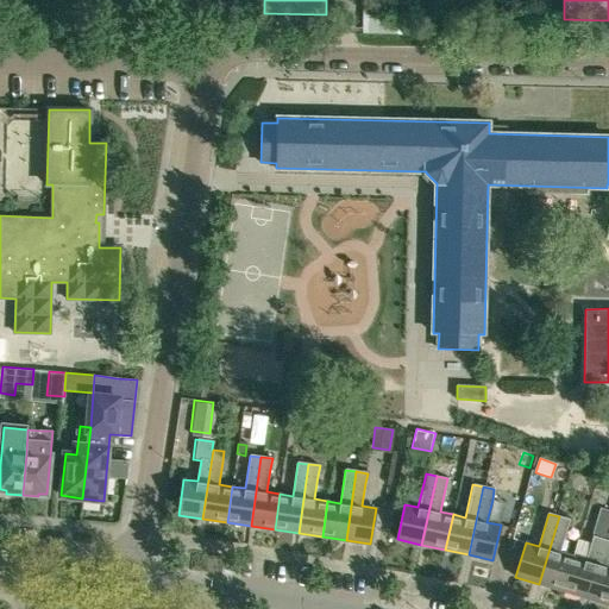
[(560,552),(567,529),(570,520),(559,516),(539,584),(563,590),(573,556),(560,552)]
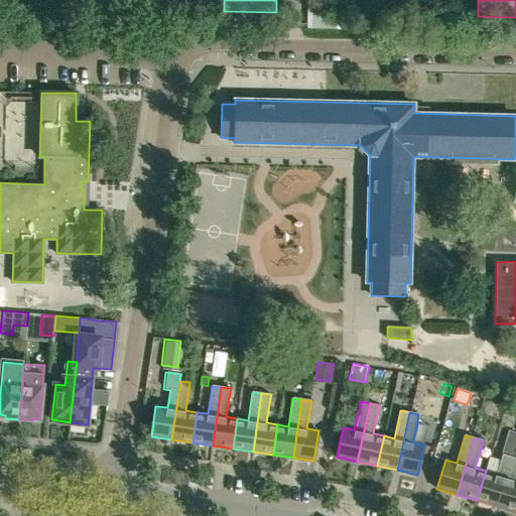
[(502,454),(511,456),(514,447),(505,444),(502,454)]
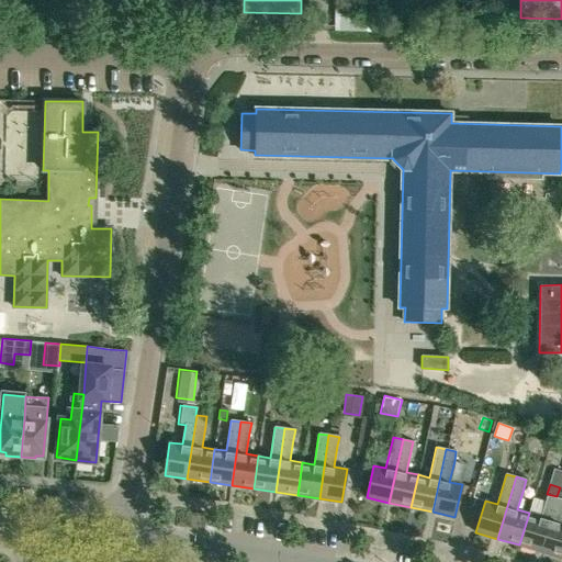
[(540,551),(557,498),(547,496),(540,516),(529,513),(519,544),(540,551)]
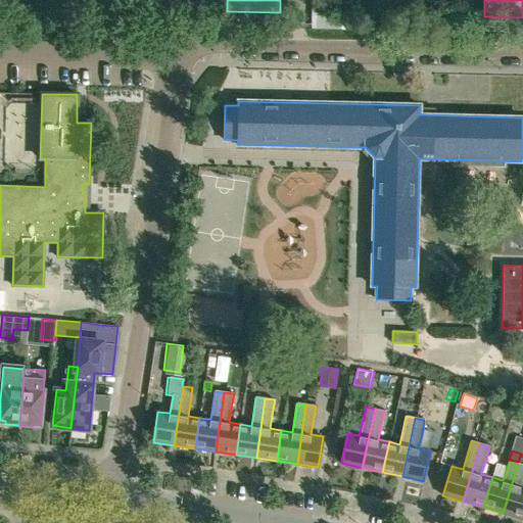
[(522,486),(521,486),(522,478),(522,466),(518,464),(503,513),(522,519),(522,517),(522,486)]
